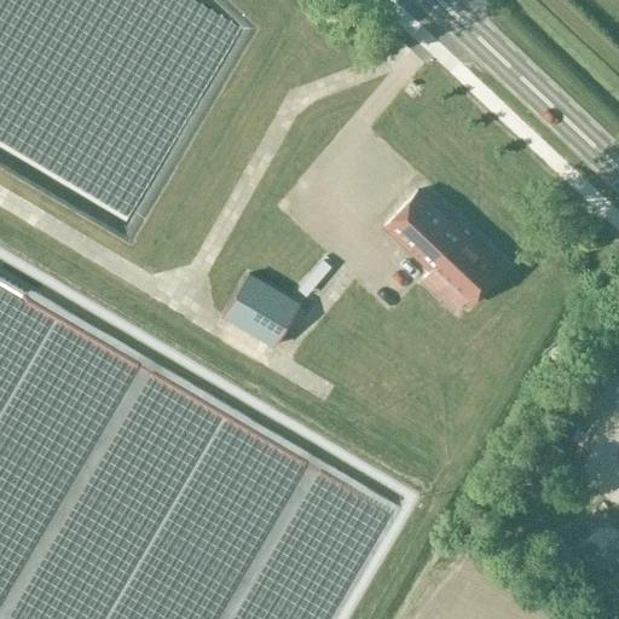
[(501,270),(417,190),(383,226),(467,305),(501,270)]
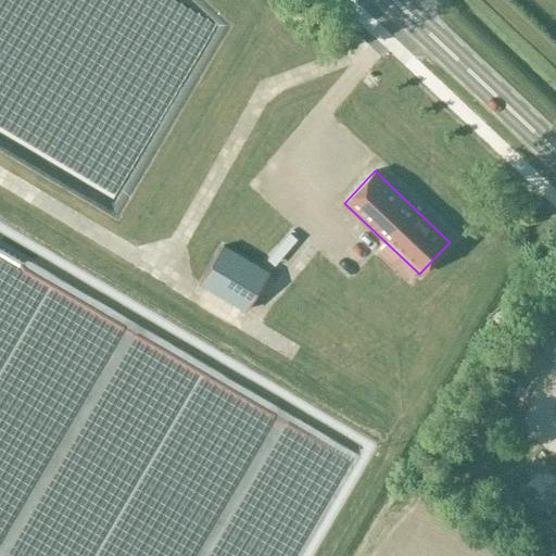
[(267,273),(223,245),(200,283),(245,311),(267,273)]
